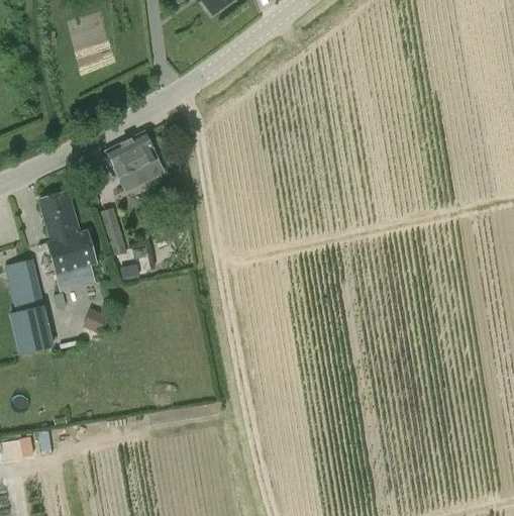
[(179,0),(180,2),(183,0),(203,0),(214,14),(232,0),(179,0)]
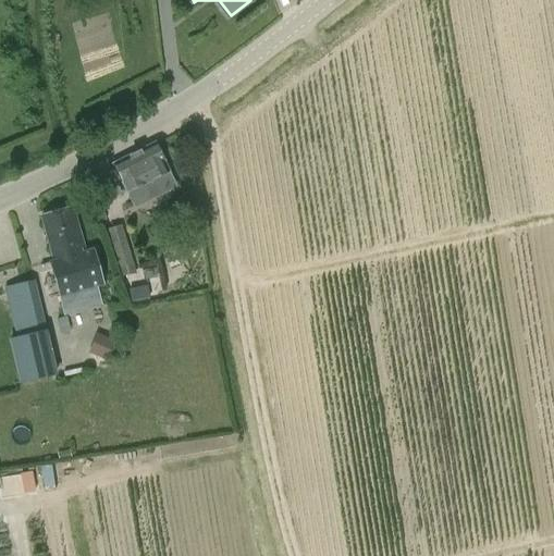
[(161,195),(179,186),(158,143),(117,163),(125,180),(131,190),(154,180),(161,195)]
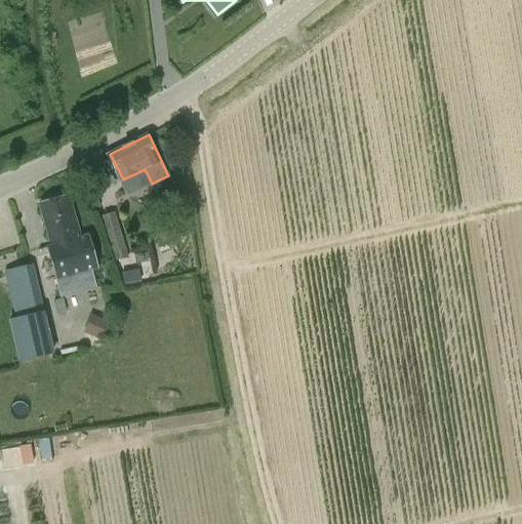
[(90,236),(83,238),(71,195),(41,204),(53,245),(49,246),(64,296),(97,286),(93,270),(99,268),(90,236)]
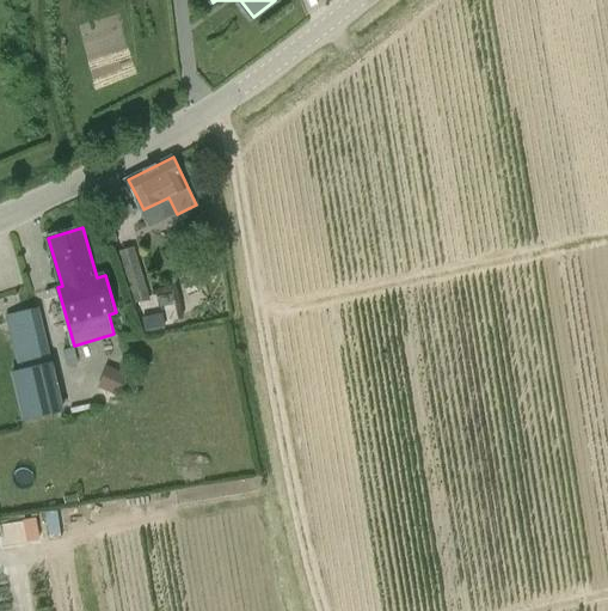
[(152,299),(136,245),(120,250),(135,304),(152,299)]
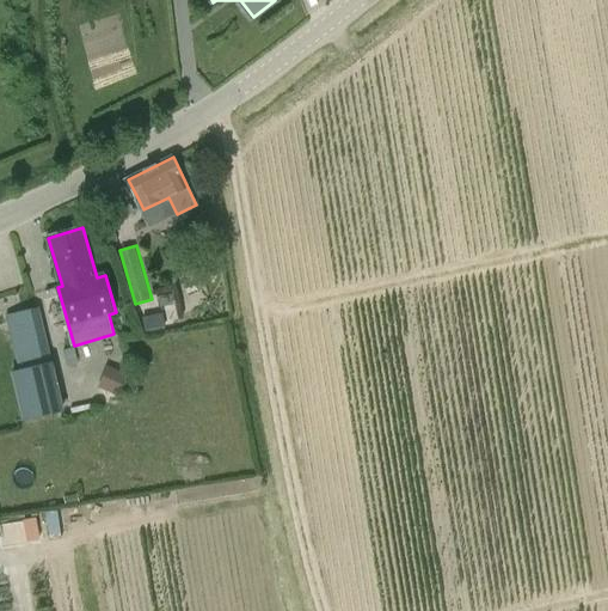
[(63,411),(41,309),(10,315),(22,370),(14,371),(26,420),(63,411)]
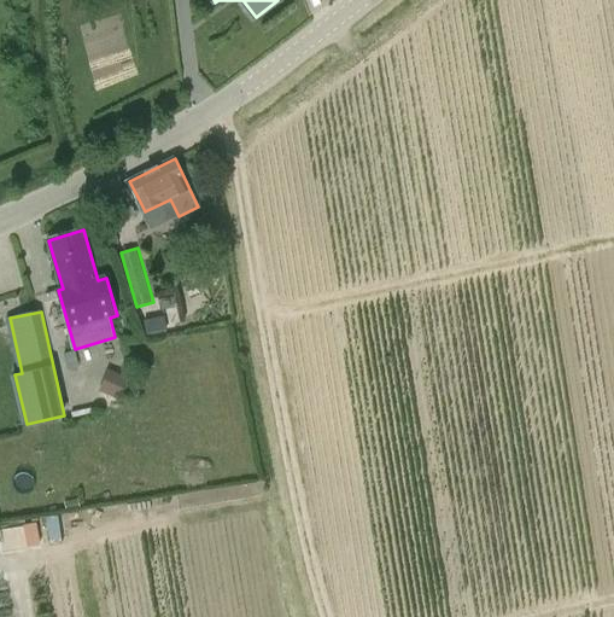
[(169,331),(165,315),(145,320),(148,335),(169,331)]
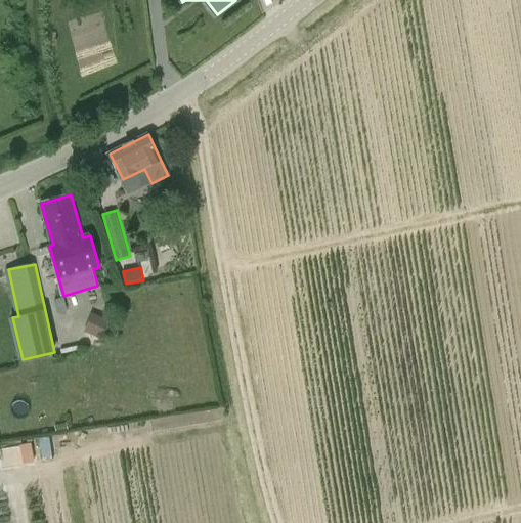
[(116,321),(93,311),(85,330),(107,340),(116,321)]
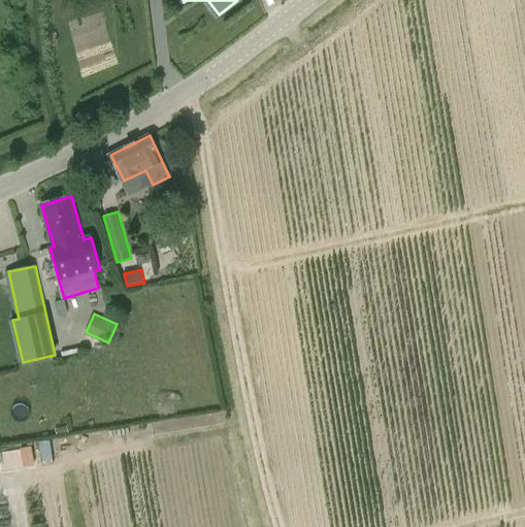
[(60,427),(61,435),(70,433),(69,425),(60,427)]
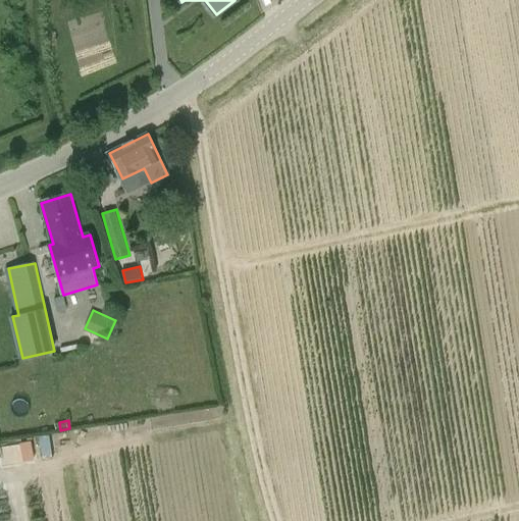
[(21,443),(3,445),(6,462),(23,460),(21,443)]
